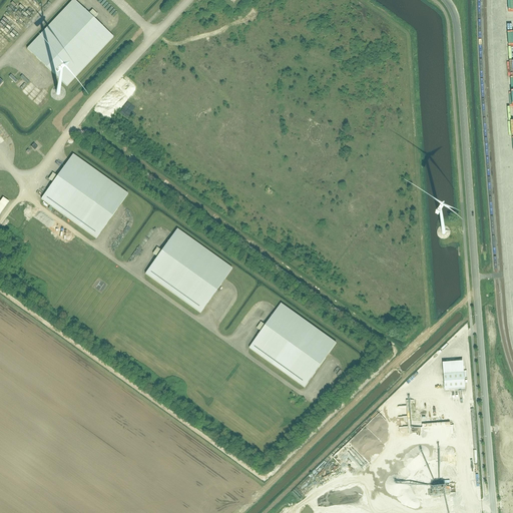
[(72,0),(26,49),(67,87),(113,37),(93,19),(97,15),(92,10),(88,14),(72,0)]
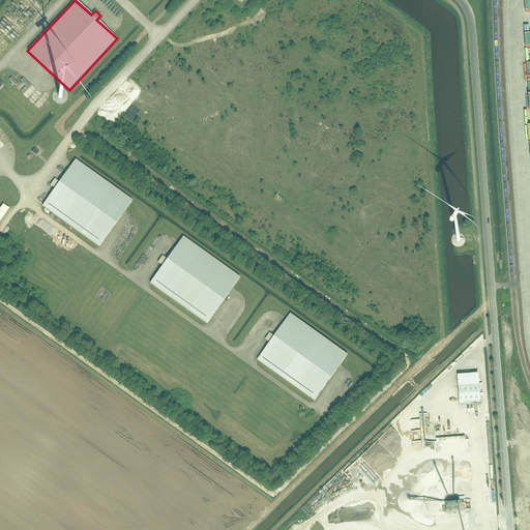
[(42,206),(99,247),(125,211),(133,201),(75,160),(71,166),(59,183),(55,179),(50,185),(55,188),(42,206)]
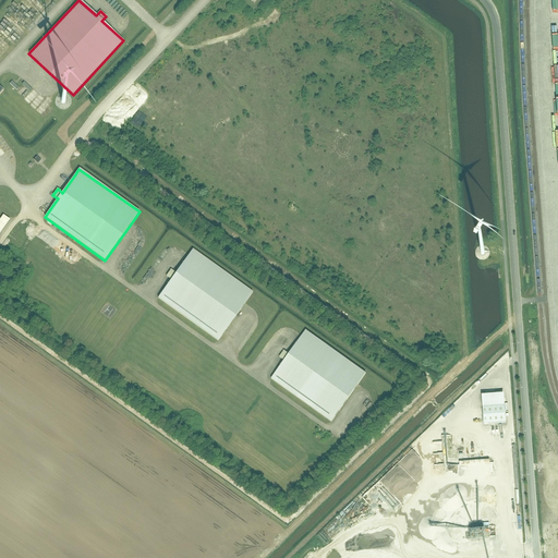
[(0,219),(0,232),(10,220),(3,216),(0,219)]
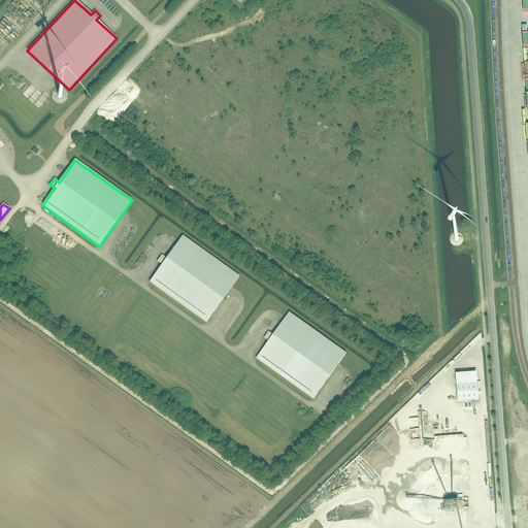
[(206,323),(238,277),(182,236),(166,258),(161,255),(157,261),(162,265),(150,283),(206,323)]
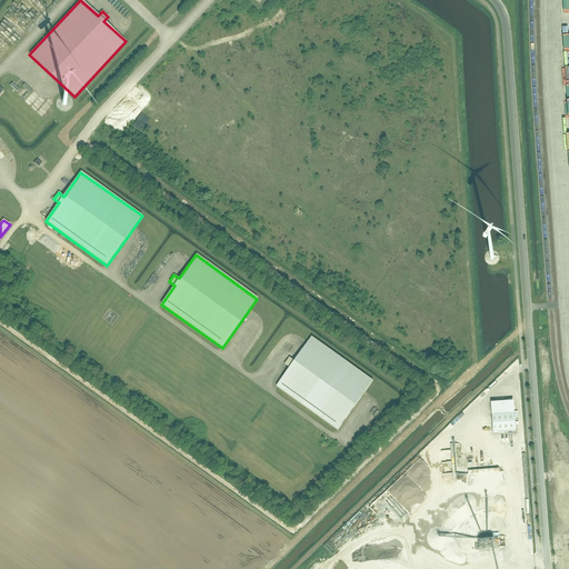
[(338,430),(372,381),(311,337),(295,360),(290,357),(285,363),(290,368),(277,387),(338,430)]
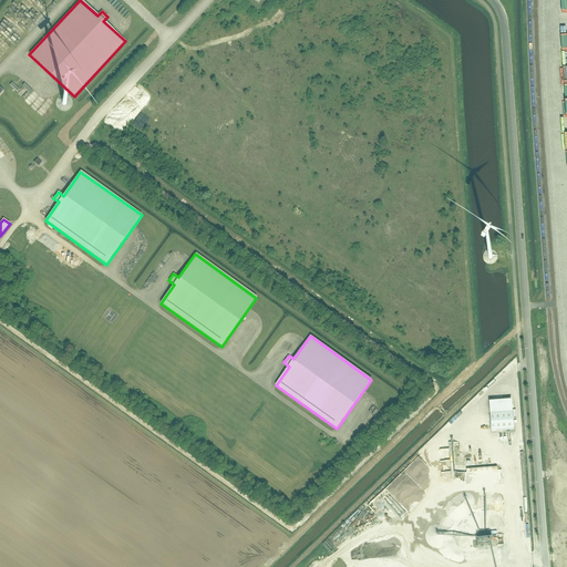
[(514,401),(491,402),(492,432),(515,431),(514,401)]
